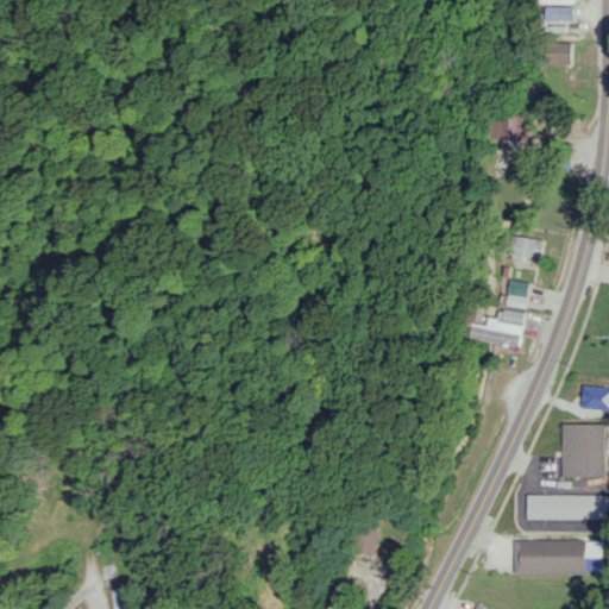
[(546,18),(575,18),(575,5),(546,5),(546,18)]
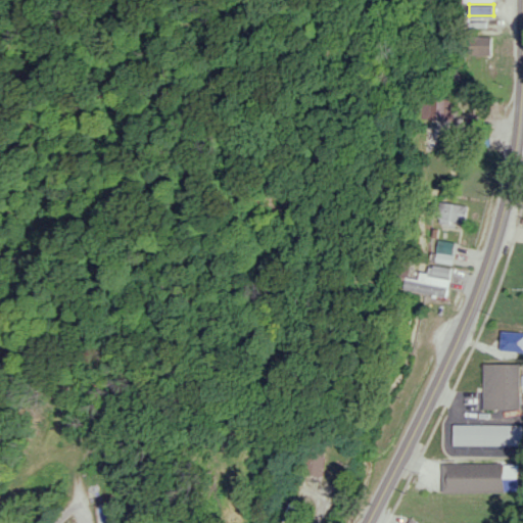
[(490,36),(468,36),(468,54),(490,54),(490,36)]
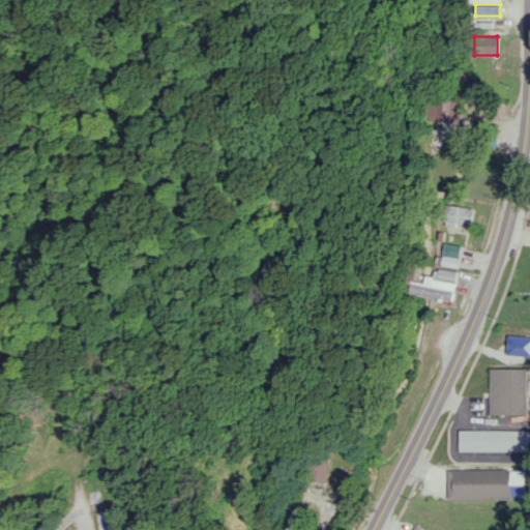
[(459,120),(459,98),(435,98),(435,120),(459,120)]
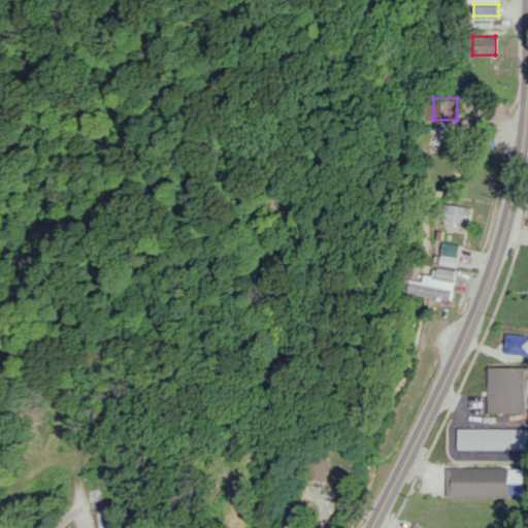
[(469,225),(471,206),(444,203),(441,221),(469,225)]
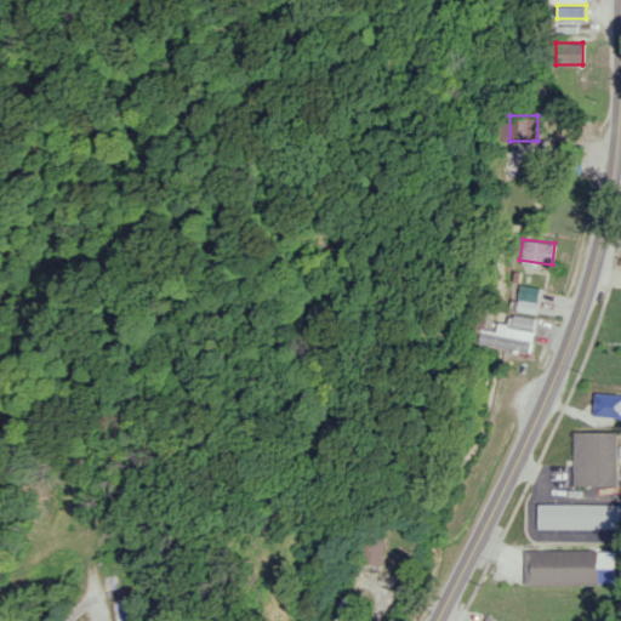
[(482,328),(479,343),(531,351),(536,317),(513,314),(512,324),(497,322),(496,330),(482,328)]
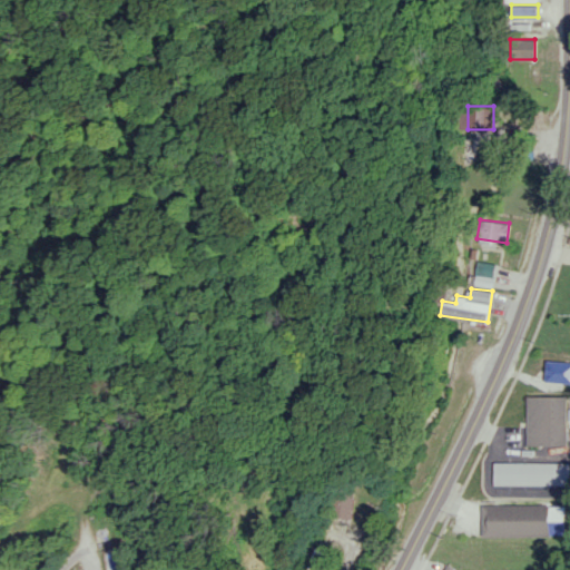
[(438,331),(483,343),(485,331),(441,320),(438,331)]
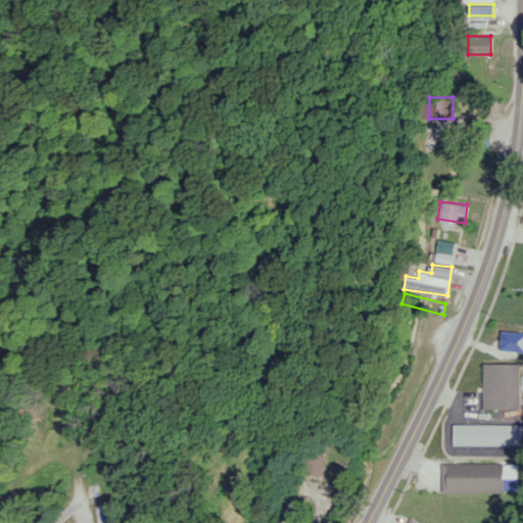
[(522,331),(500,331),(500,350),(522,350),(522,331)]
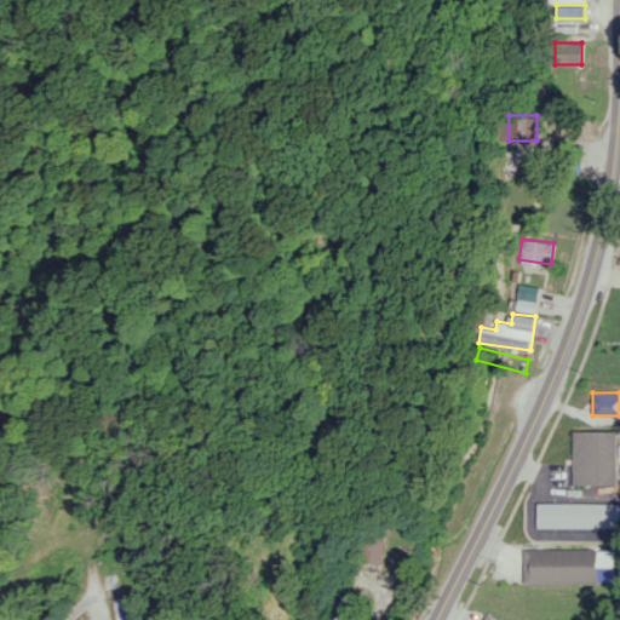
[(577,440),(574,494),(614,495),(616,438),(577,440)]
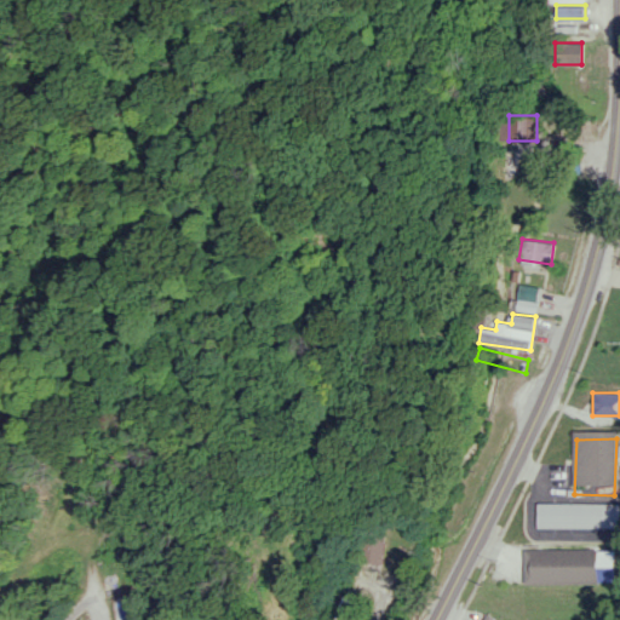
[(616,503),(537,503),(537,527),(616,527),(616,503)]
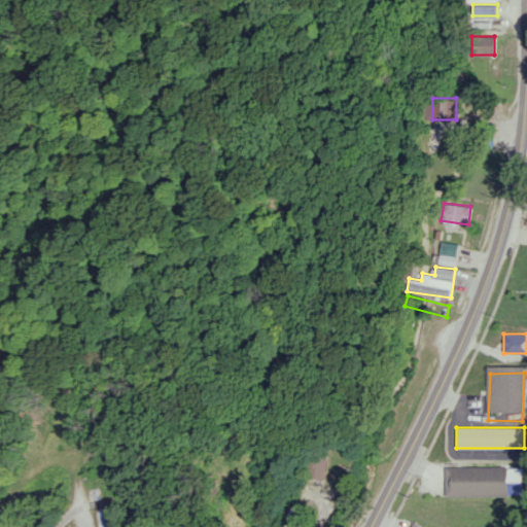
[(325,479),(325,452),(306,452),(306,479),(325,479)]
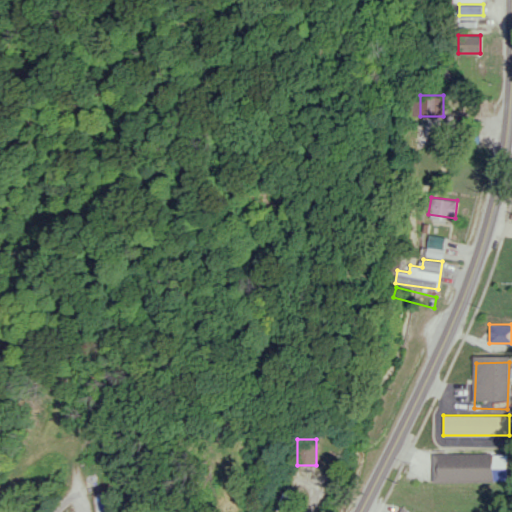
[(433,453),(433,481),(494,481),(494,453),(433,453)]
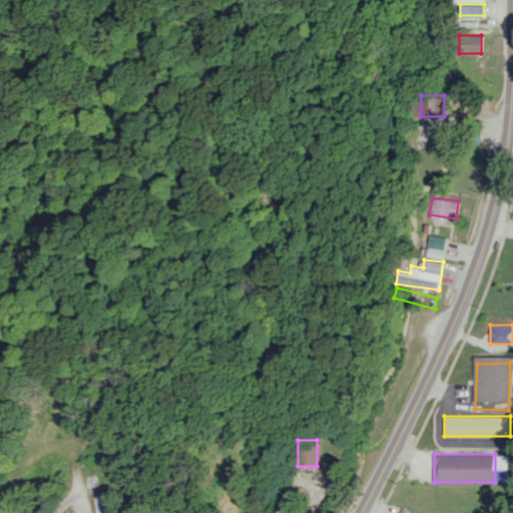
[(291,512),(300,489),(287,485),(277,512),(291,512)]
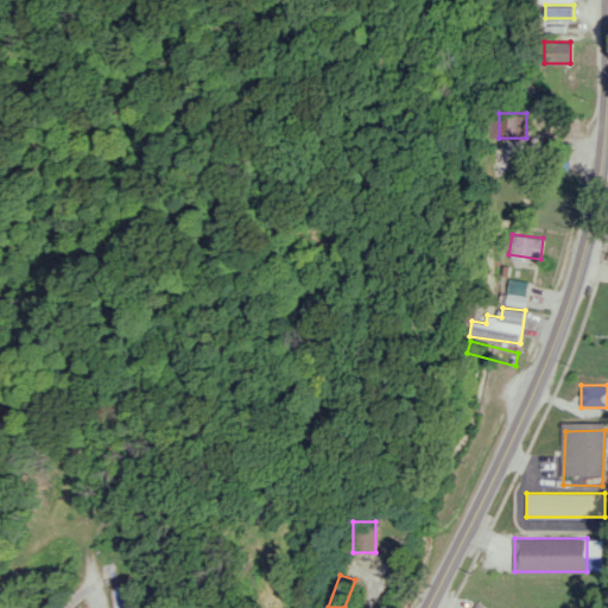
All buildings are outlined.
